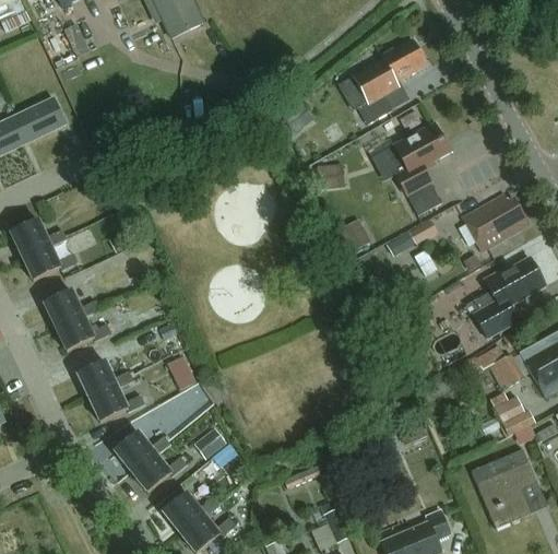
[(0,0),(0,18),(1,21),(25,10),(21,0),(0,0)]
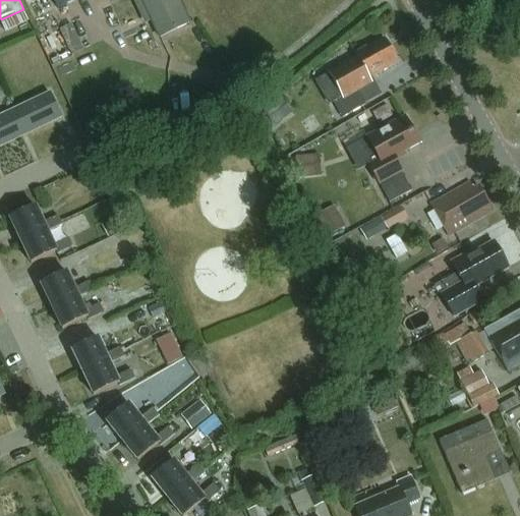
[(143,0),(161,34),(190,20),(180,0),(143,0)]
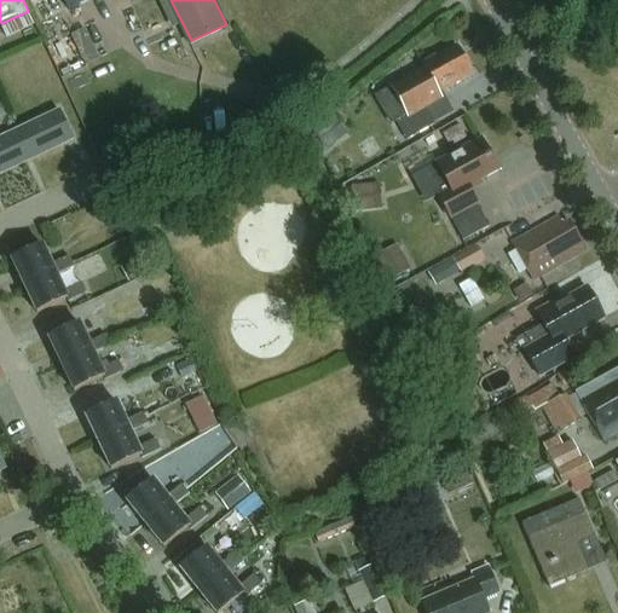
[(63,52),(71,48),(82,74),(111,62),(87,6),(51,22),(63,52)]
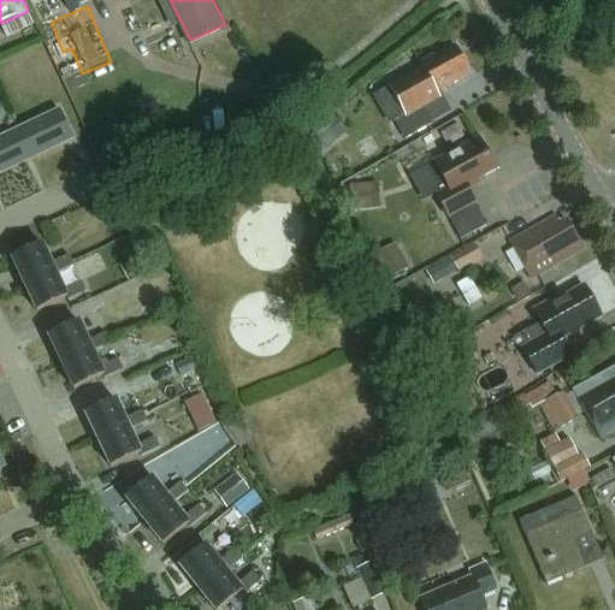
[(424,64),(390,83),(406,112),(396,118),(406,135),(431,120),(423,105),(437,96),(437,88),(471,69),(456,42),(436,54),(435,52),(424,57),(425,59),(421,61),(424,64)]
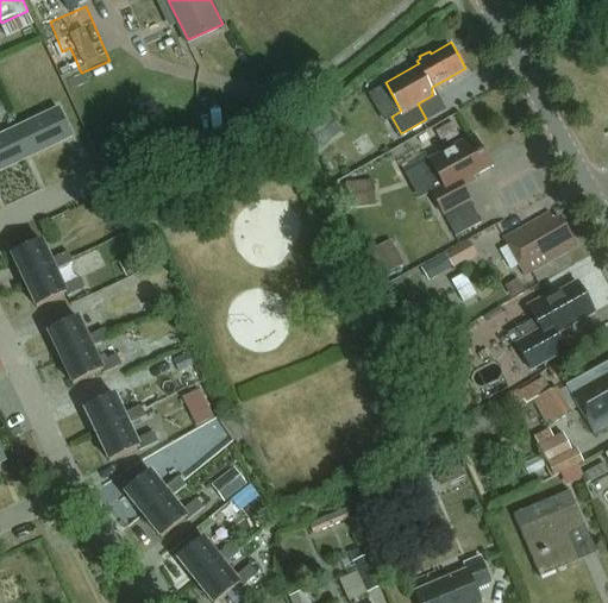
[(60,105),(19,125),(32,152),(73,133),(60,105)]
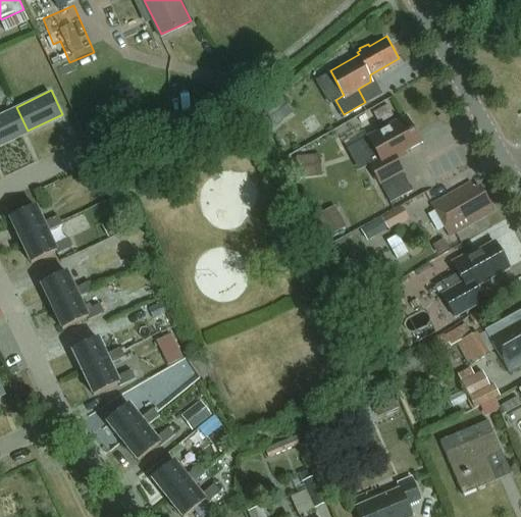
[(293,109),(281,95),(264,109),(276,123),(293,109)]
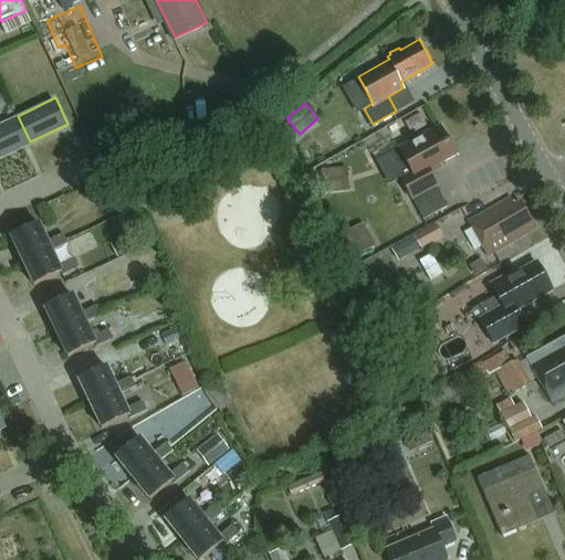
[(18,116),(0,124),(0,156),(30,141),(18,116)]
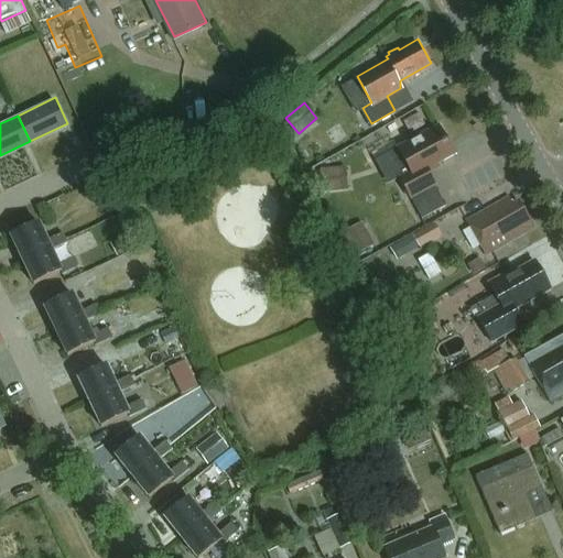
[(439,123),(398,145),(411,170),(400,175),(411,196),(435,183),(428,167),(455,152),(439,123)]
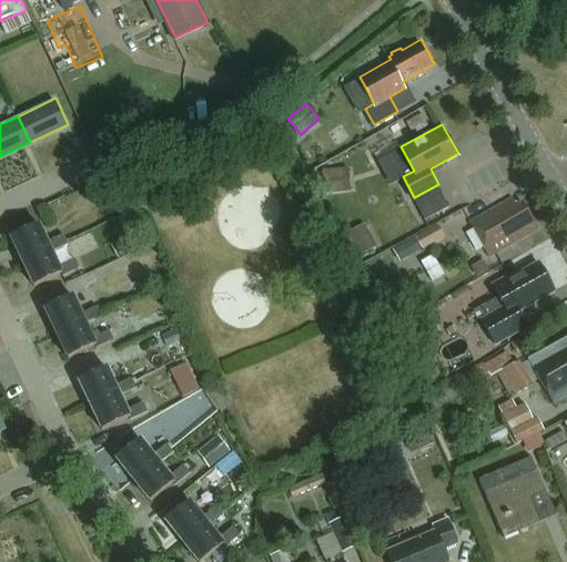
[(352,188),(350,164),(323,167),(325,192),(352,188)]
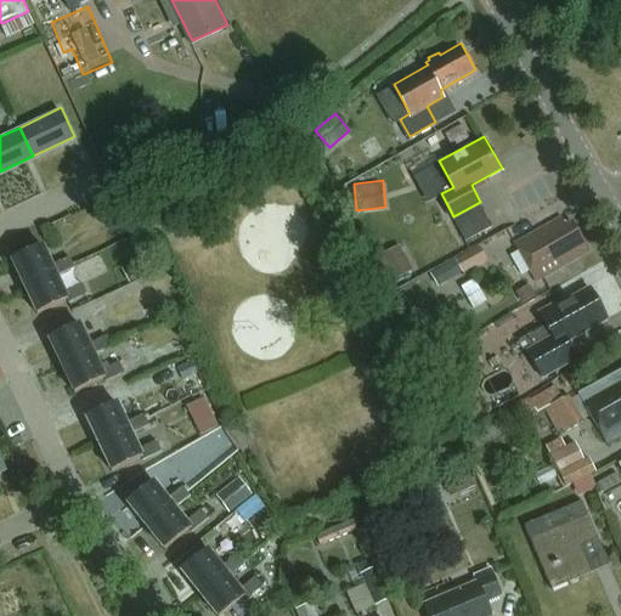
[(562,215),(514,241),(535,280),(588,250),(572,220),(565,224),(562,215)]
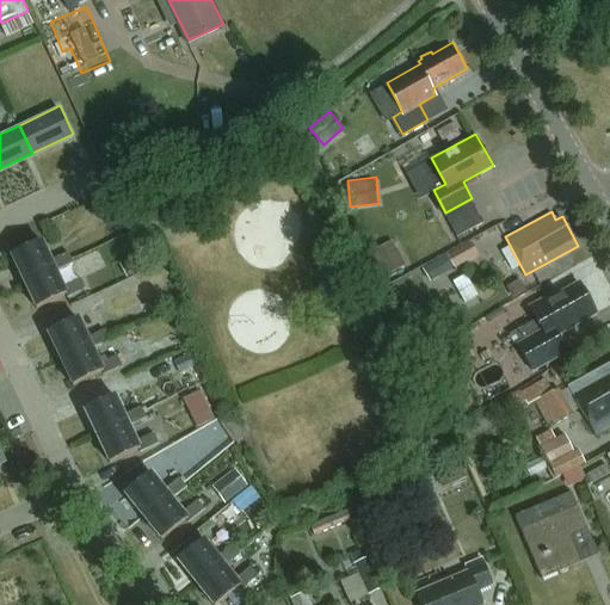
[(42,238),(12,252),(24,278),(55,264),(56,267),(74,259),(69,249),(51,258),(42,238)]
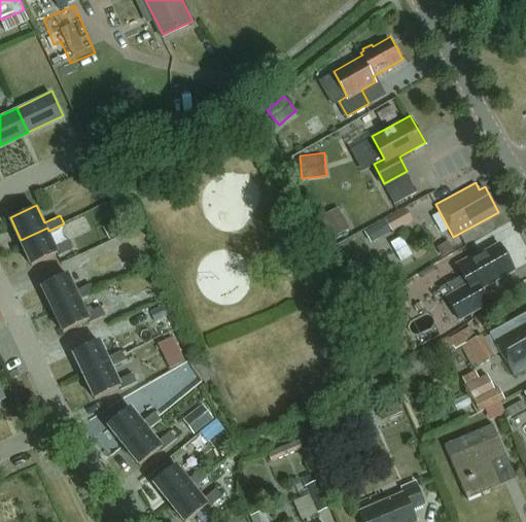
[(407,206),(374,224),(379,235),(412,216),(407,206)]
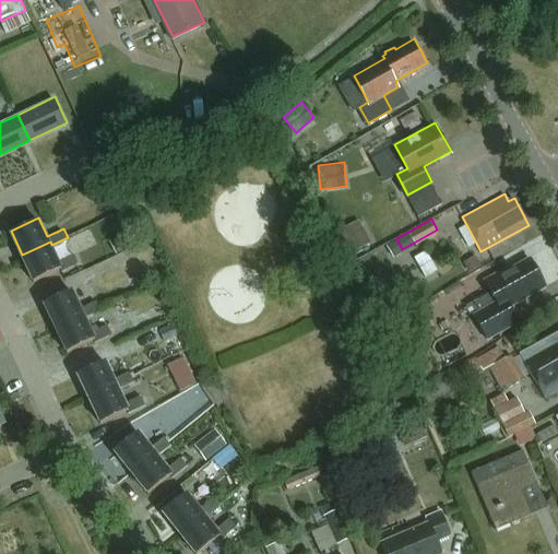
[(341,233),(355,256),(368,247),(354,225),(341,233)]
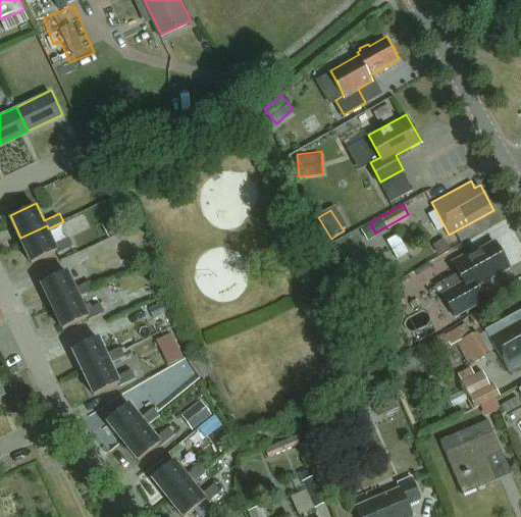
[(47,225),(20,238),(32,261),(57,249),(58,251),(73,244),(69,236),(54,243),(48,228),(47,225)]
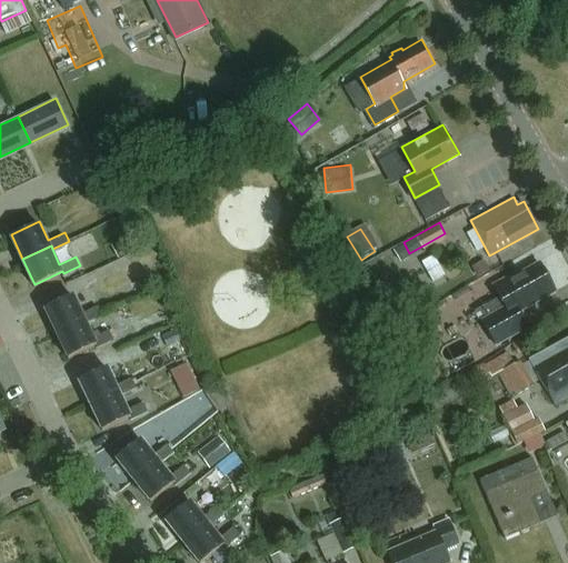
[(142,288),(169,275),(153,245),(128,258),(142,288)]
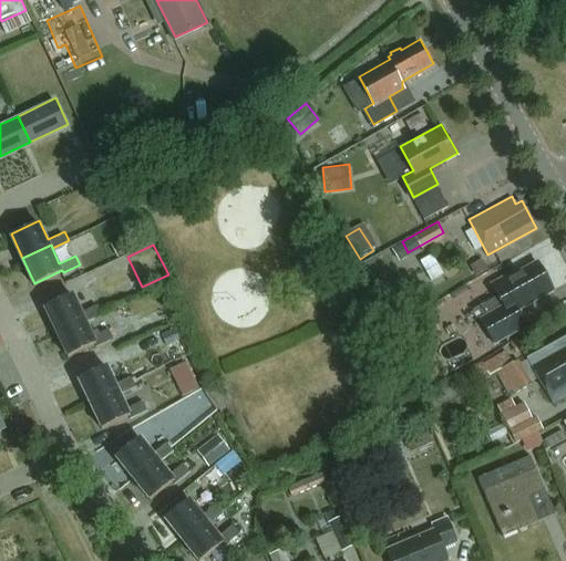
[(508,272),(492,281),(498,293),(483,302),(489,312),(481,317),(495,342),(526,324),(517,309),(554,289),(538,259),(510,274),(508,272)]
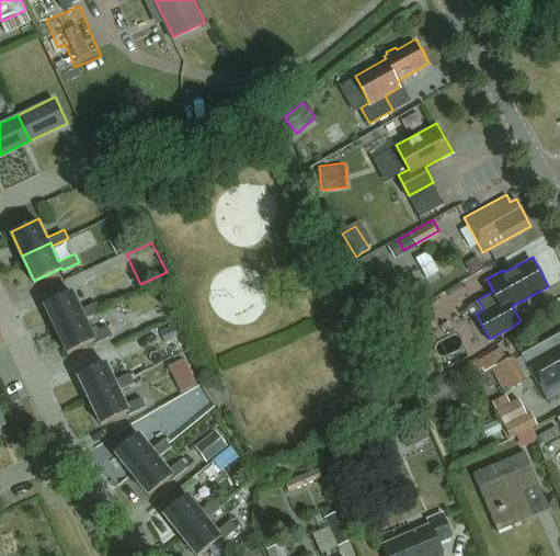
[(72,290),(44,303),(56,327),(83,314),(86,317),(101,309),(96,301),(81,308),(72,290)]
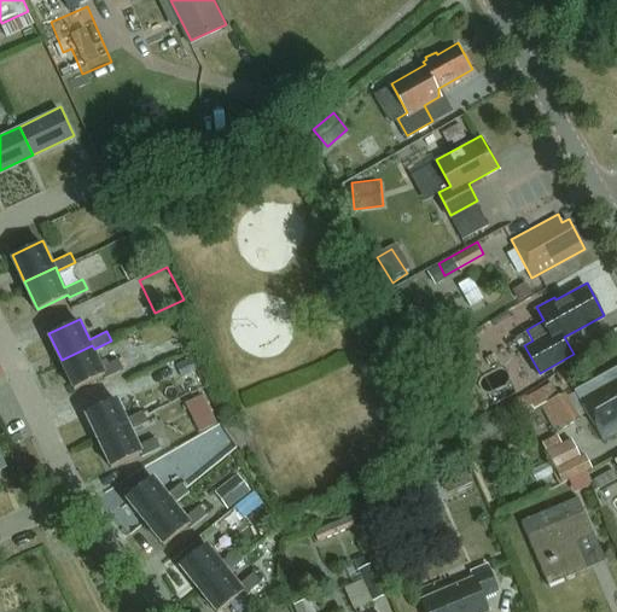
[(179,332),(157,342),(162,355),(185,345),(179,332)]
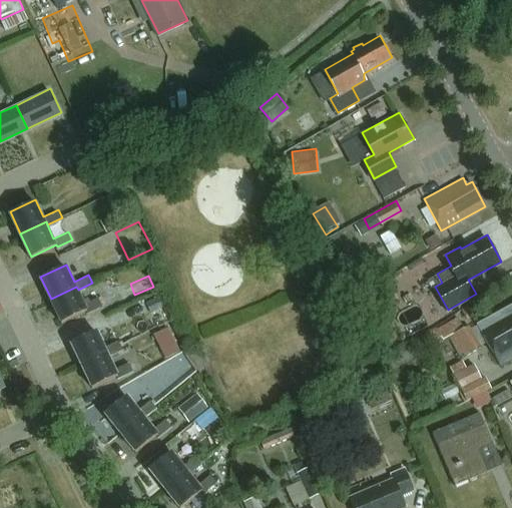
[(76,287),(51,299),(62,322),(87,310),(88,312),(103,305),(99,297),(84,303),(78,290),(76,287)]
